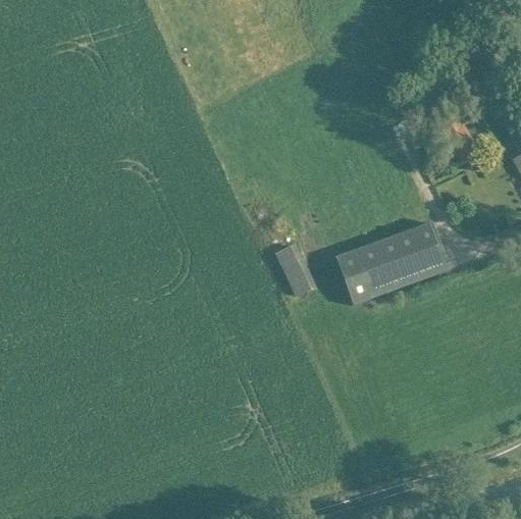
[(520,101),(514,105),(498,113),(520,153),(520,101)]
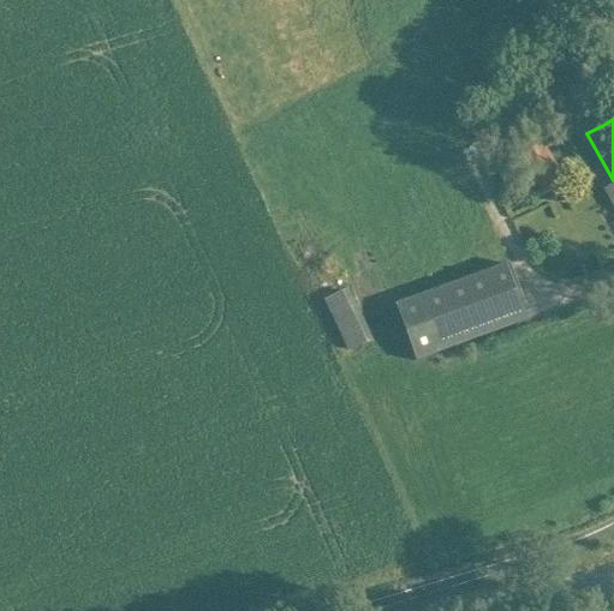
[(511,262),(397,303),(417,358),(531,317),(511,262)]
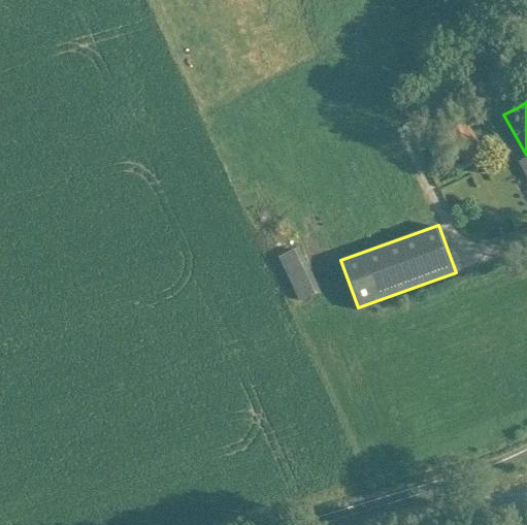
[(278,256),(300,300),(320,290),(298,245),(278,256)]
